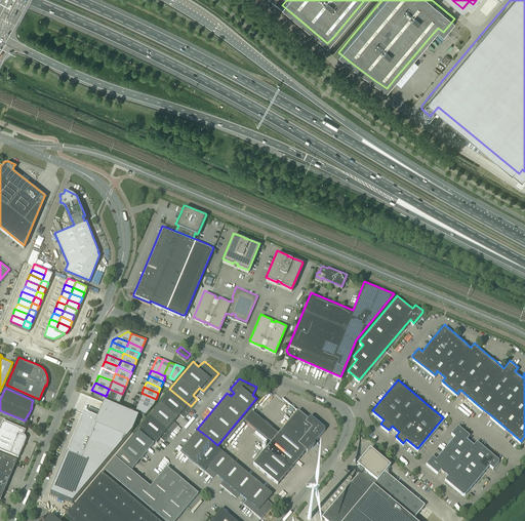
[(263,405),(274,392),(270,388),(258,401),(263,405)]
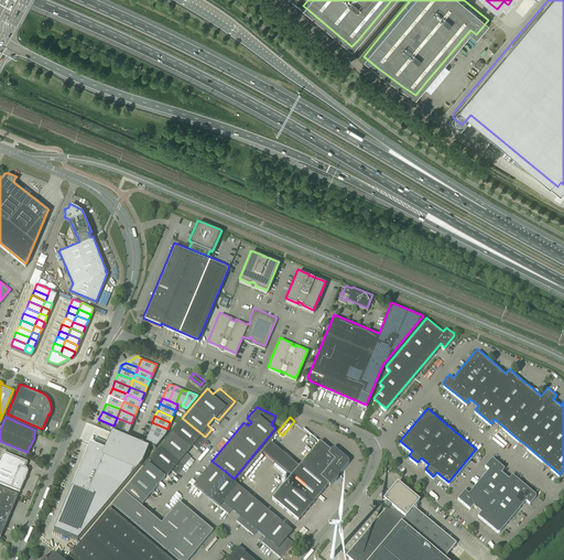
[(117,418),(114,426),(128,432),(131,423),(117,418)]
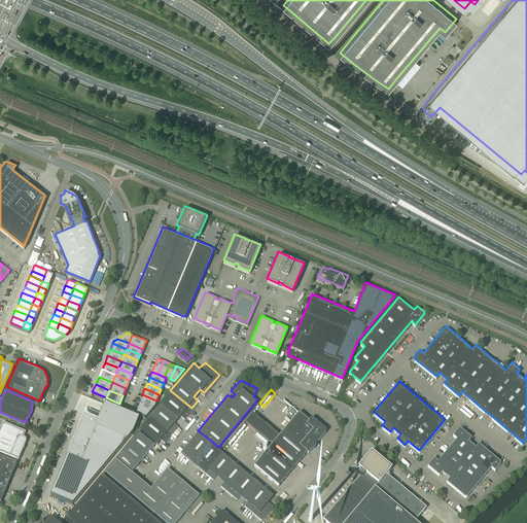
[(191,408),(170,390),(160,403),(177,417),(180,413),(184,416),(191,408)]
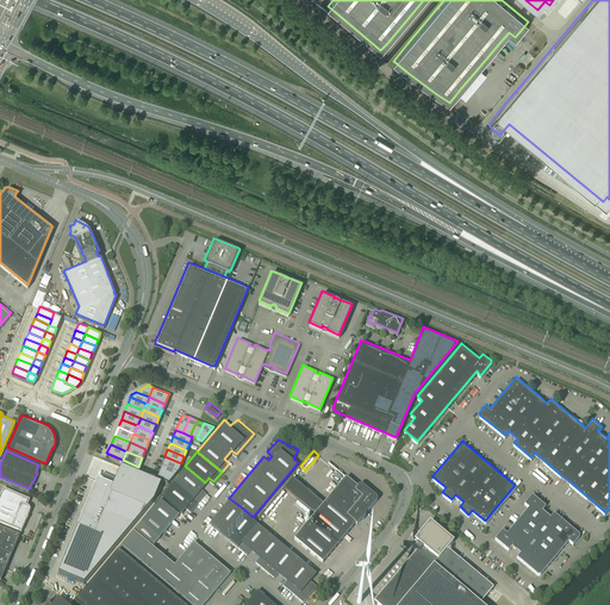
[(165,456),(162,462),(178,469),(179,467),(181,463),(165,456)]
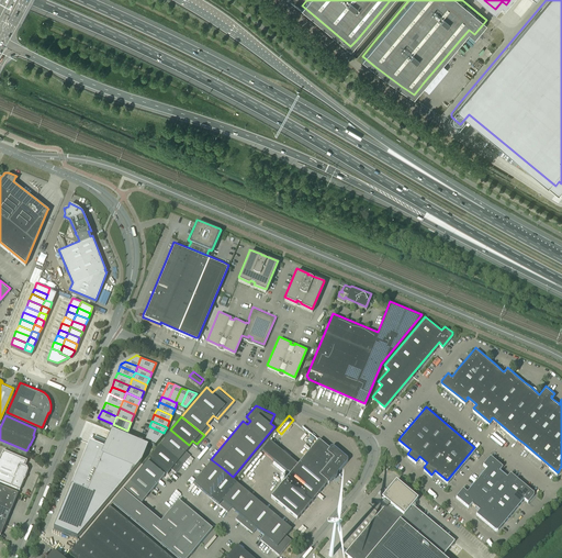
[(149,426),(145,437),(155,443),(164,433),(149,426)]
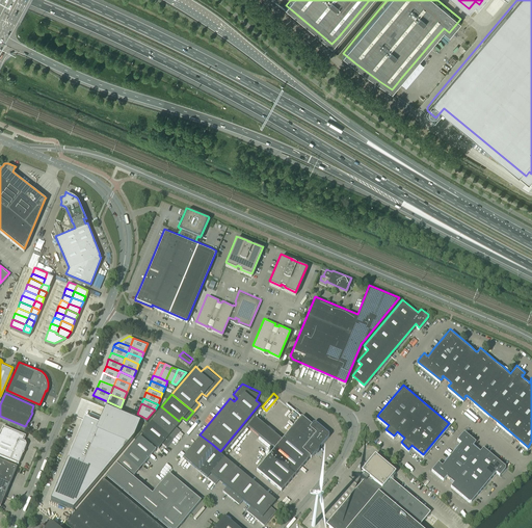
[(80,427),(51,497),(73,506),(134,433),(140,419),(105,404),(98,422),(96,427),(82,422),(80,427)]
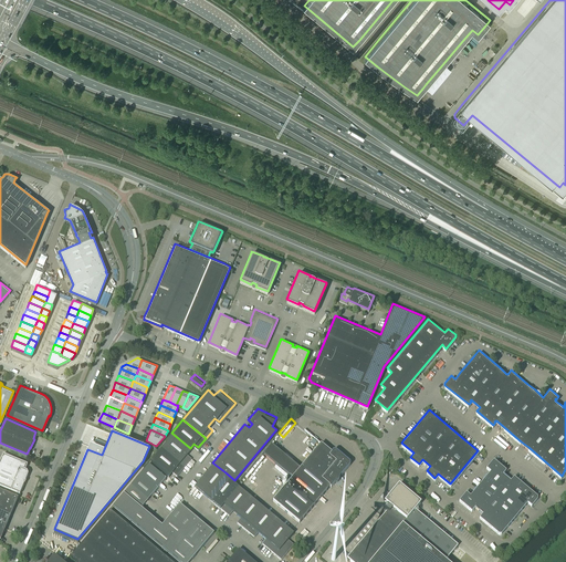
[(190,448),(171,433),(161,445),(184,464),(191,456),(187,451),(190,448)]
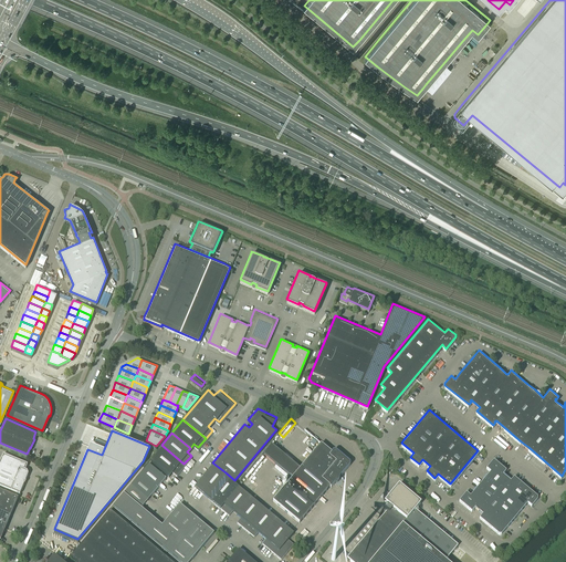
[(331,484),(334,479),(335,479),(337,479),(339,477),(339,475),(339,474),(350,461),(349,459),(335,447),(333,447),(331,449),(321,440),(300,465),(271,441),(263,450),(287,471),(286,472),(287,475),(289,472),(292,475),(273,497),(300,519),(329,484),(331,484)]
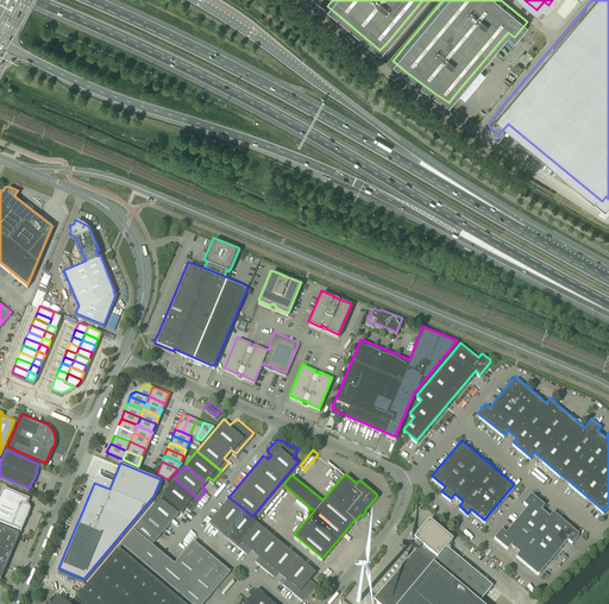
[(198,498),(174,478),(162,492),(182,509),(186,504),(190,508),(198,498)]
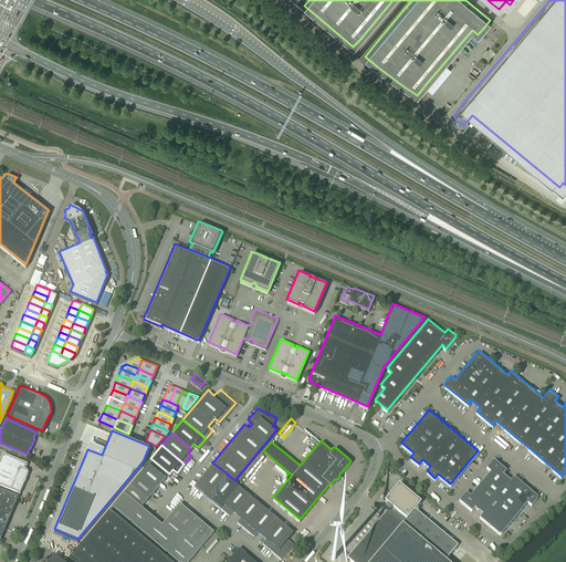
[(25,477),(28,470),(27,468),(24,467),(28,460),(3,450),(0,457),(0,482),(20,491),(23,480),(24,480),(25,478),(25,477)]
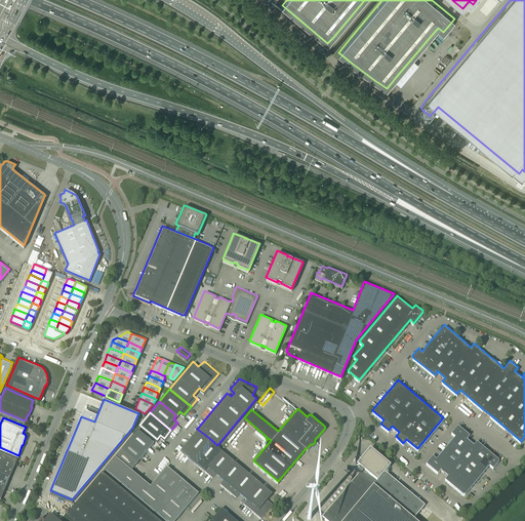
[(498,459),(498,457),(477,439),(473,443),(466,437),(467,436),(470,433),(457,424),(451,431),(454,434),(436,456),(432,453),(426,462),(437,471),(440,469),(440,468),(448,473),(447,475),(444,477),(462,492),(465,492),(489,463),(490,464),(492,466),(498,459)]
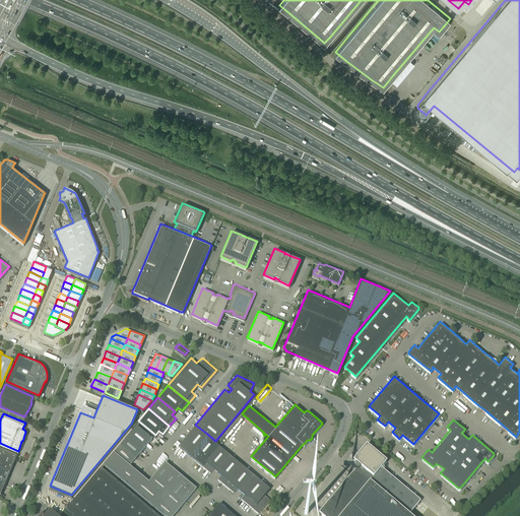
[(142,447),(151,436),(152,436),(136,423),(127,434),(142,447)]
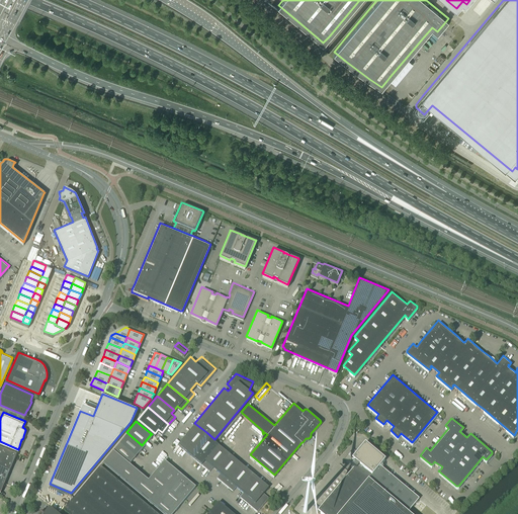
[(190,452),(206,432),(194,423),(178,442),(190,452)]
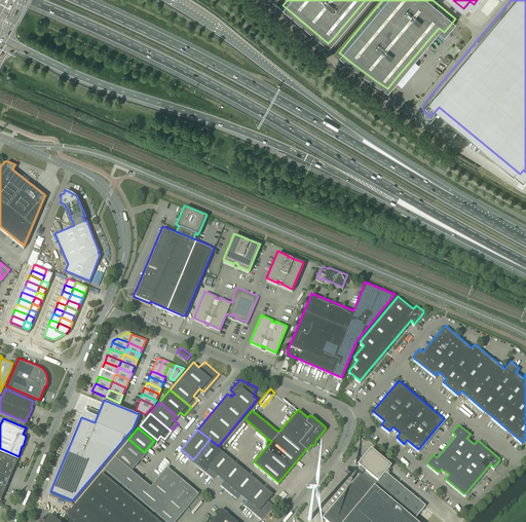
[(144,452),(128,439),(121,447),(138,460),(144,452)]
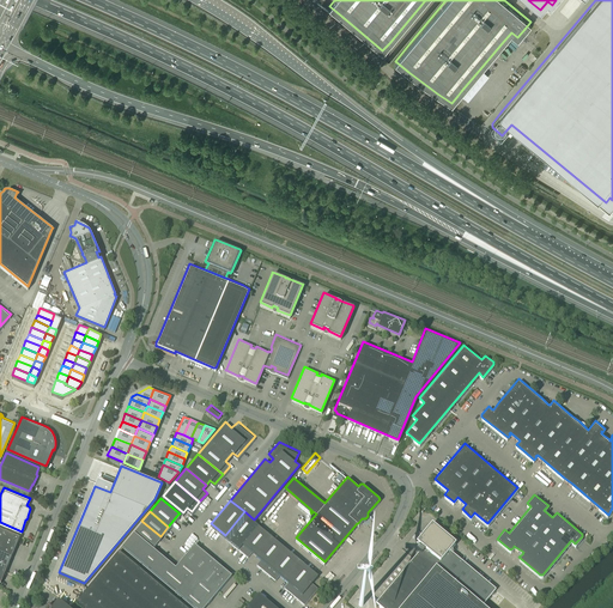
[(238,546),(258,523),(254,520),(244,511),(225,535),(238,546)]
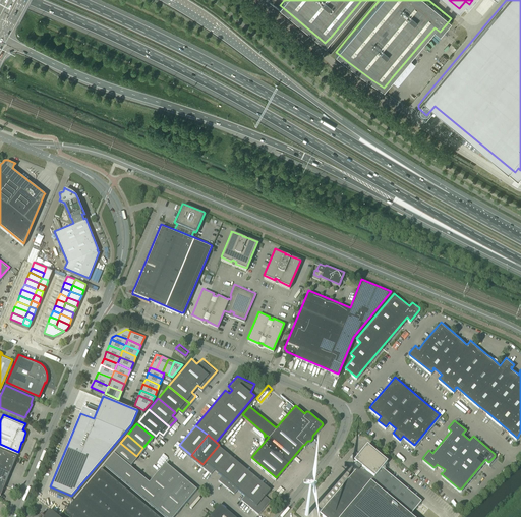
[(120,443),(114,451),(129,464),(132,460),(136,456),(120,443)]
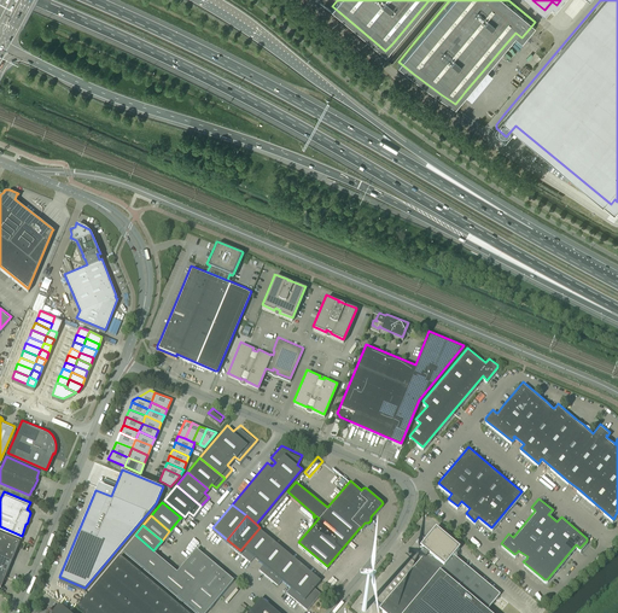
[(491,612),(485,608),(496,595),(500,591),(453,553),(459,546),(435,525),(419,543),(426,549),(425,550),(423,548),(421,548),(420,548),(419,549),(419,550),(420,552),(423,553),(421,554),(418,559),(418,560),(385,600),(379,606),(388,612),(491,612)]
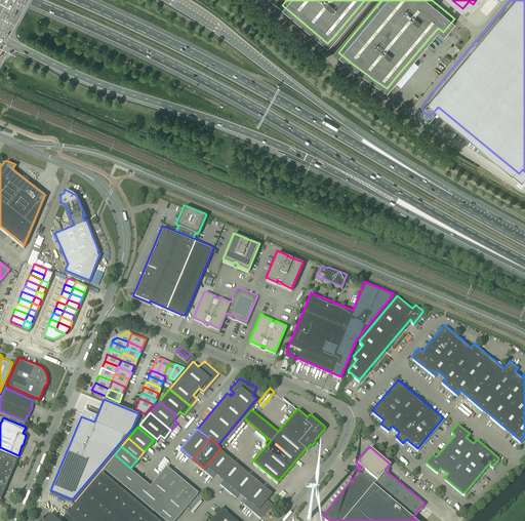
[(220,448),(204,468),(212,475),(215,471),(223,477),(219,481),(236,494),(239,490),(246,496),(243,501),(255,511),(257,512),(260,516),(273,502),(267,497),(272,491),(270,489),(240,465),(237,462),(232,457),(220,448)]
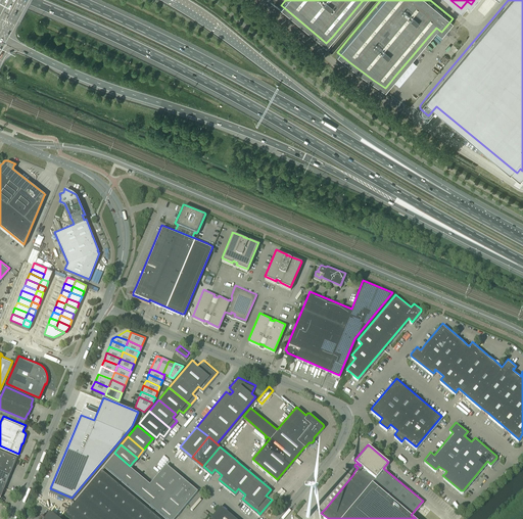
[(0,468),(9,473),(16,456),(0,449),(0,468)]
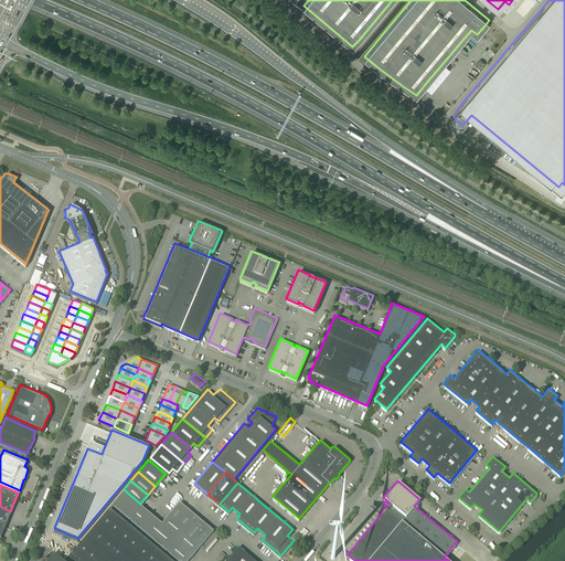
[(124,489),(113,501),(168,548),(179,536),(161,521),(157,517),(153,514),(149,510),(145,507),(140,504),(124,489)]
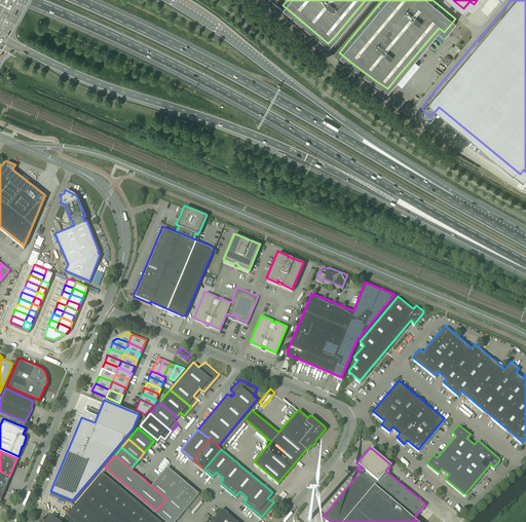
[(164,484),(175,472),(166,464),(157,477),(164,484)]
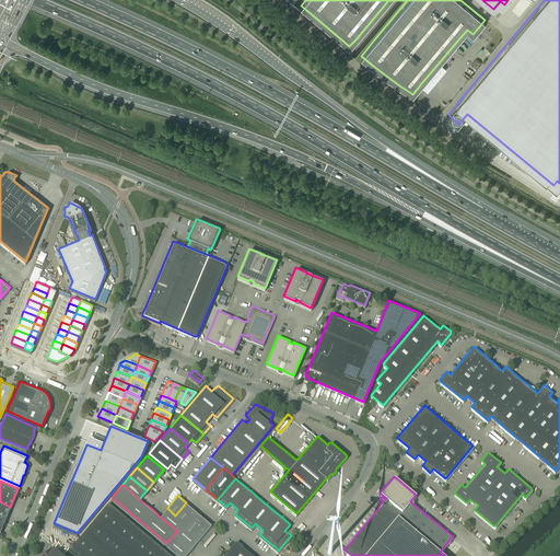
[(10,507),(0,501),(0,513),(7,517),(10,507)]
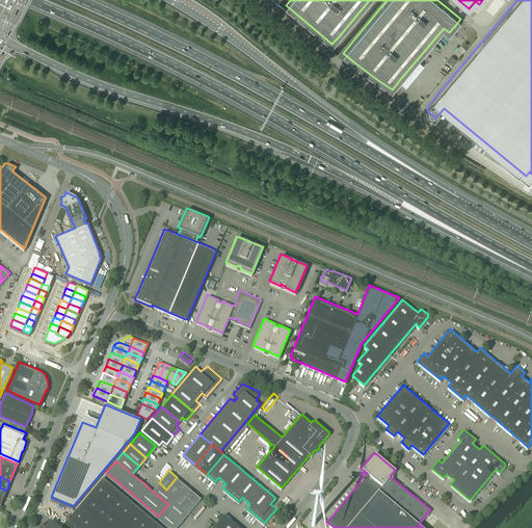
[(164,527),(103,476),(67,520),(68,521),(76,527),(246,527),(245,527),(244,527),(242,527),(240,526),(236,522),(224,512),(220,517),(217,520),(210,527),(164,527)]
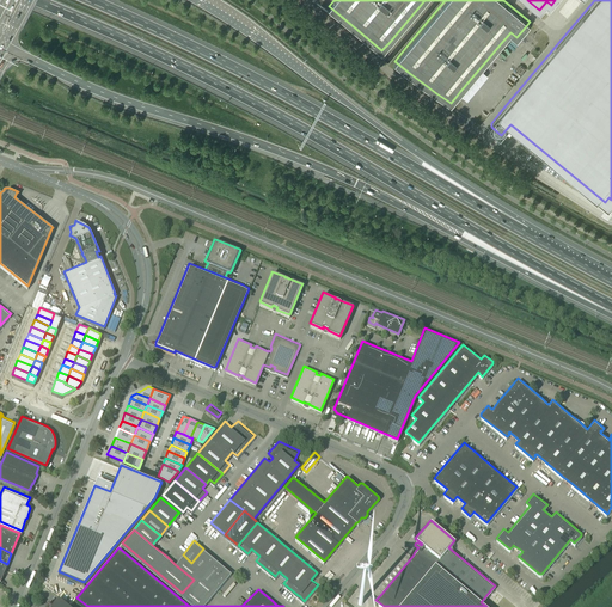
[(201,570),(213,556),(203,549),(191,563),(201,570)]
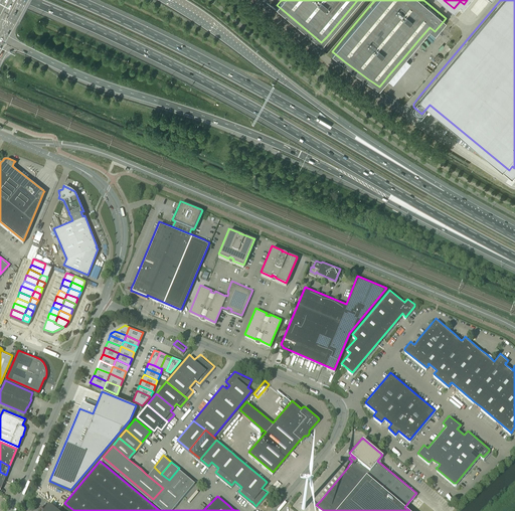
[(169,480),(161,474),(154,467),(147,475),(163,488),(169,480)]
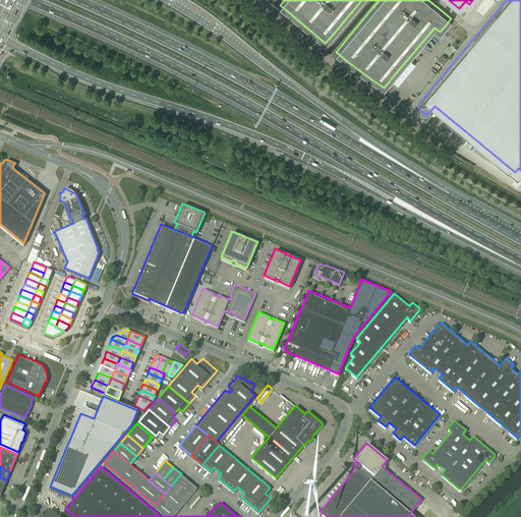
[(168,516),(171,516),(196,486),(181,473),(171,485),(165,494),(155,505),(168,516)]
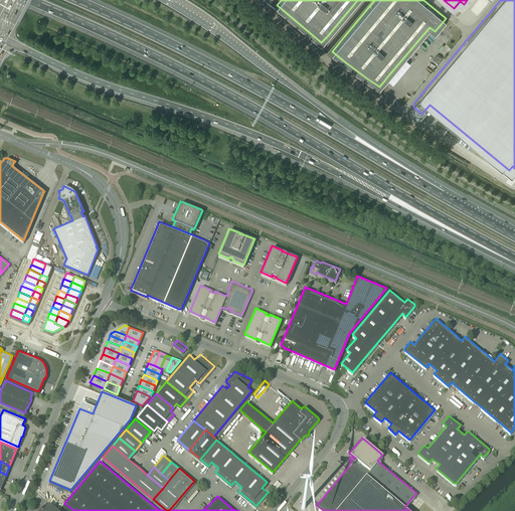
[(59,510),(49,502),(43,508),(42,507),(41,506),(40,506),(39,507),(39,508),(40,509),(41,510),(40,510),(59,510)]
